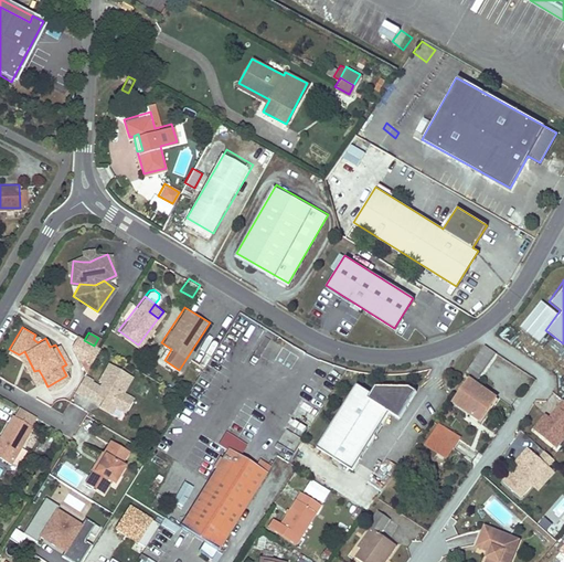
[(88,364),(98,348),(97,348),(94,346),(84,340),(76,336),(71,346),(77,358),(88,364)]
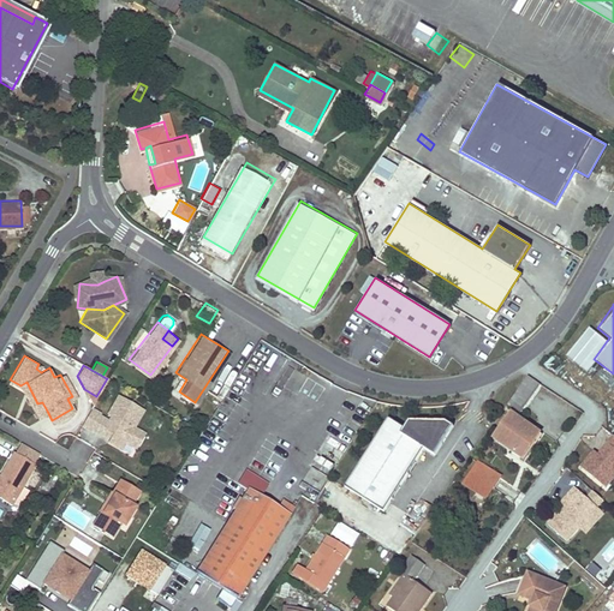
[(60,375),(72,396),(76,394),(65,371),(60,375)]
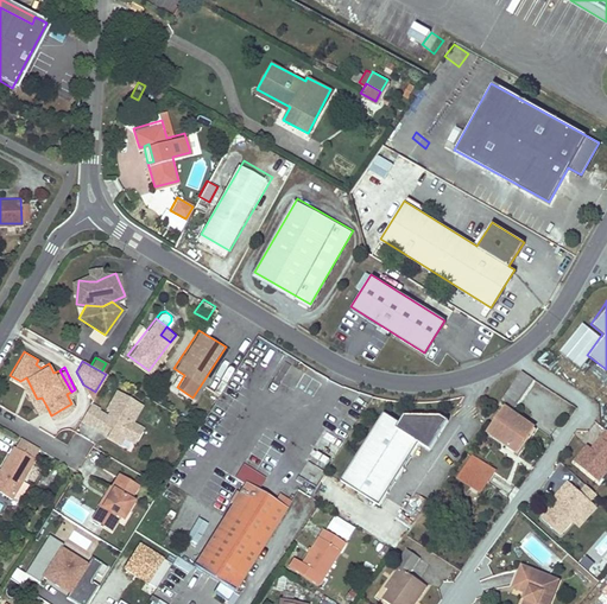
[(514,404),(532,377),(519,369),(501,395),(514,404)]
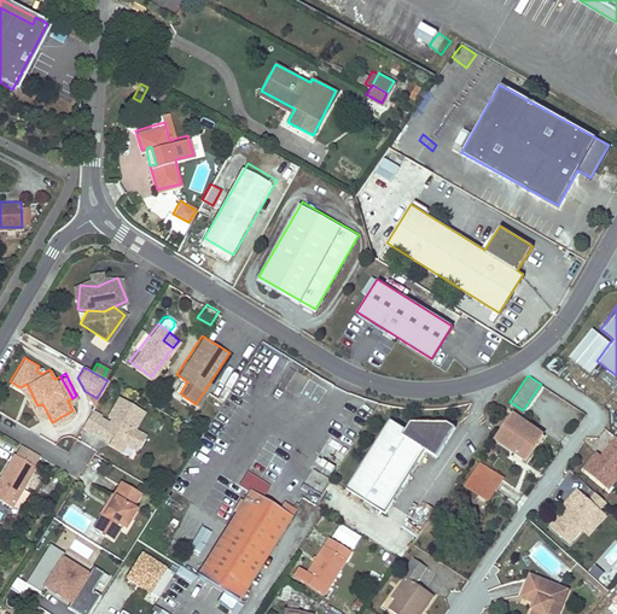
[(47,413),(42,404),(38,405),(27,384),(21,387),(38,417),(47,413)]
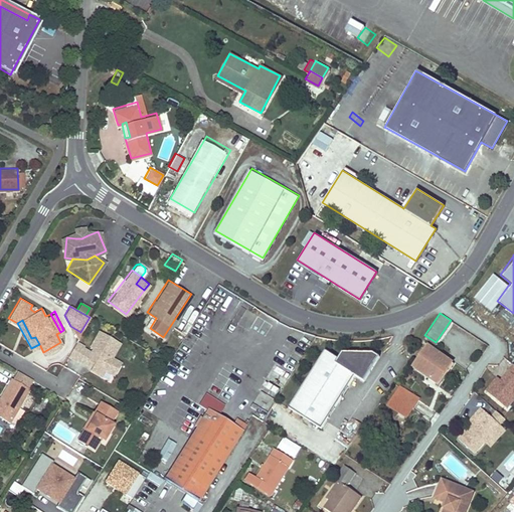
[(122,342),(101,330),(91,345),(96,347),(92,353),(89,359),(94,362),(91,367),(90,369),(101,375),(106,368),(111,372),(118,360),(113,357),(122,342)]
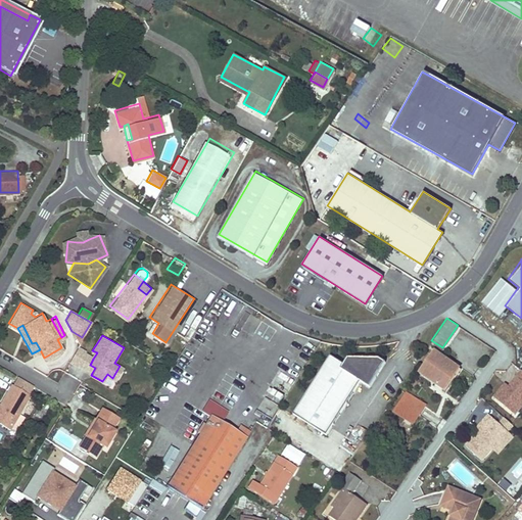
[(67,361),(76,366),(77,364),(84,353),(85,352),(76,347),(67,361)]
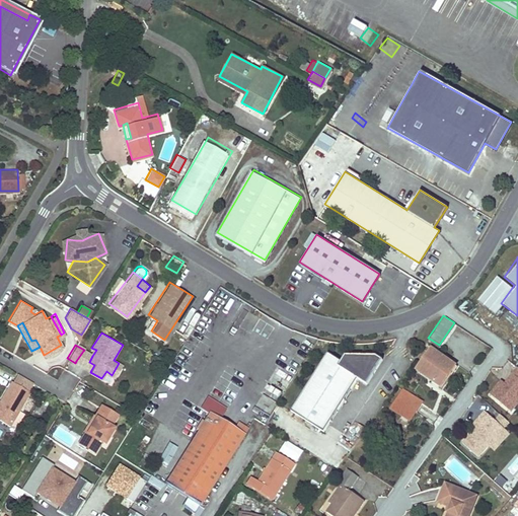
[(454,363),(432,347),(417,368),(440,384),(454,363)]
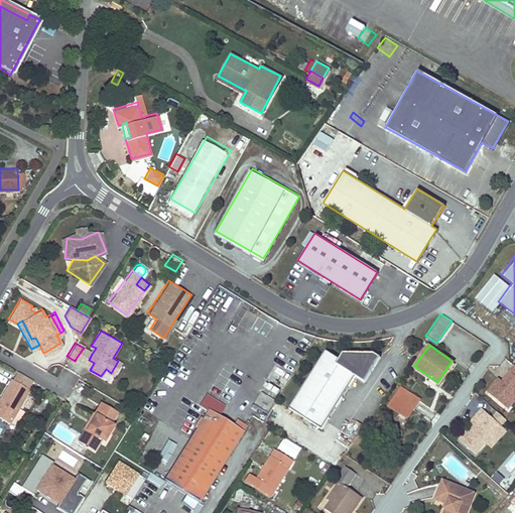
[(83,349),(76,359),(86,365),(91,368),(94,363),(89,360),(92,354),(83,349)]
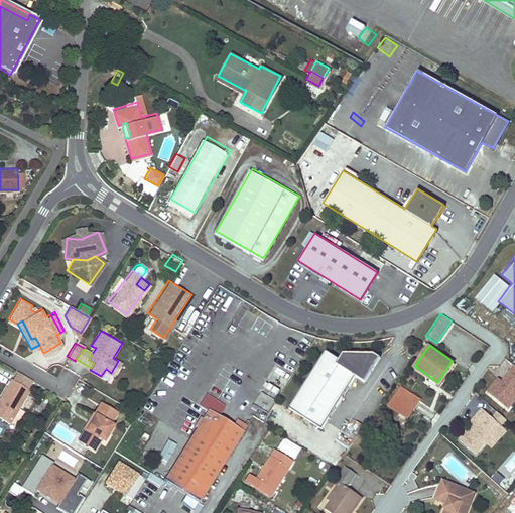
[(289,406),(322,428),(357,376),(366,382),(382,358),(376,354),(345,353),(341,359),(328,350),(289,406)]
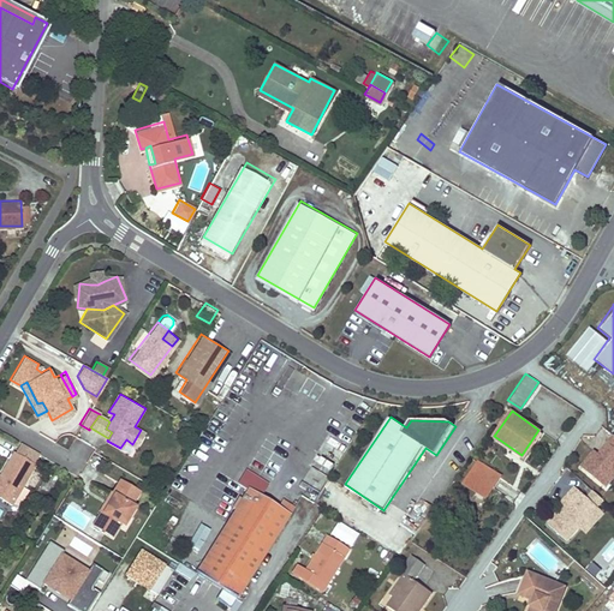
[(137,447),(145,432),(141,430),(132,444),(137,447)]
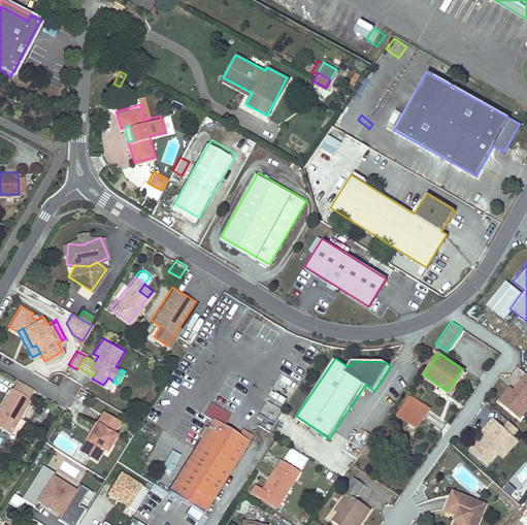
[(526,369),(526,370),(521,376),(523,379),(516,388),(514,386),(509,383),(498,396),(519,414),(526,403),(526,369)]
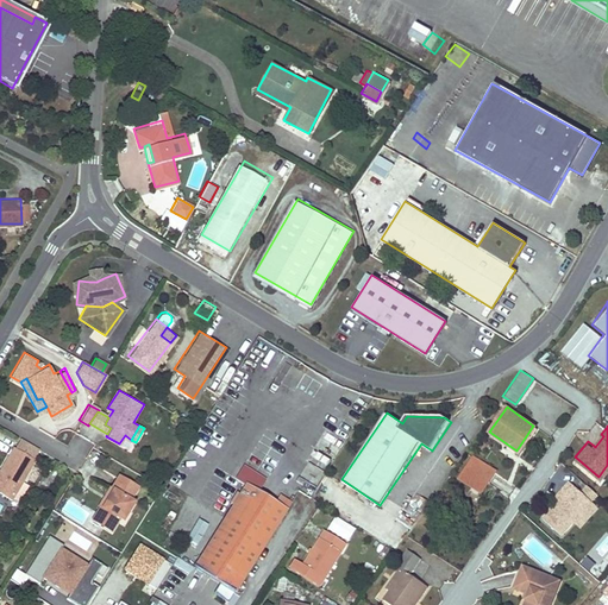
[(603,436),(601,434),(593,445),(595,447),(603,436)]
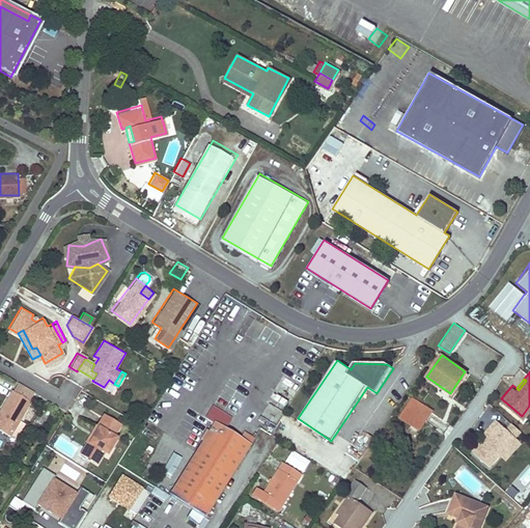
[(29,400),(10,390),(0,408),(0,429),(8,435),(29,400)]
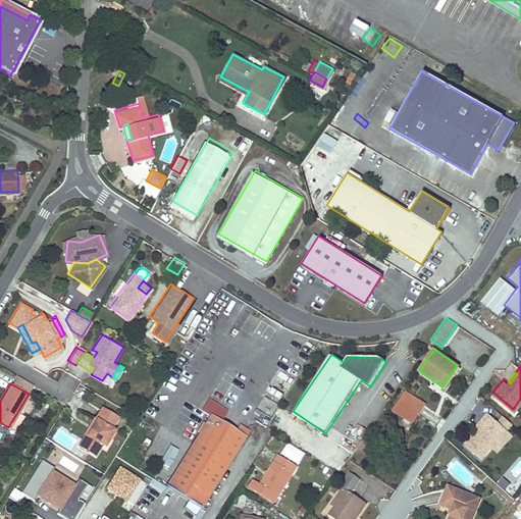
[(268,394),(278,397),(280,390),(270,387),(268,394)]
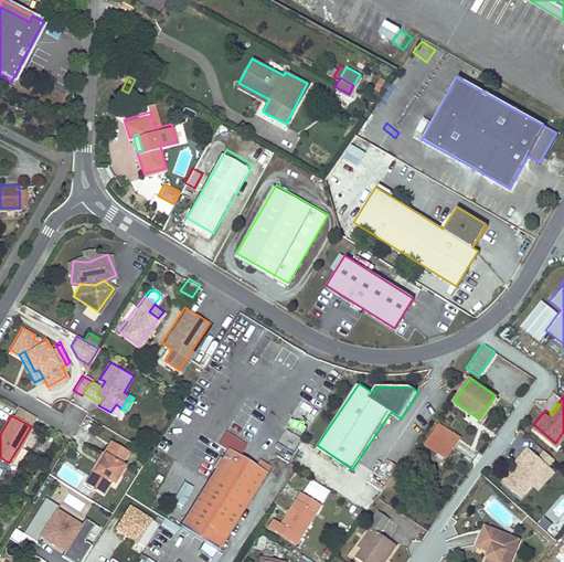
[(458,436),(438,422),(425,443),(445,456),(458,436)]
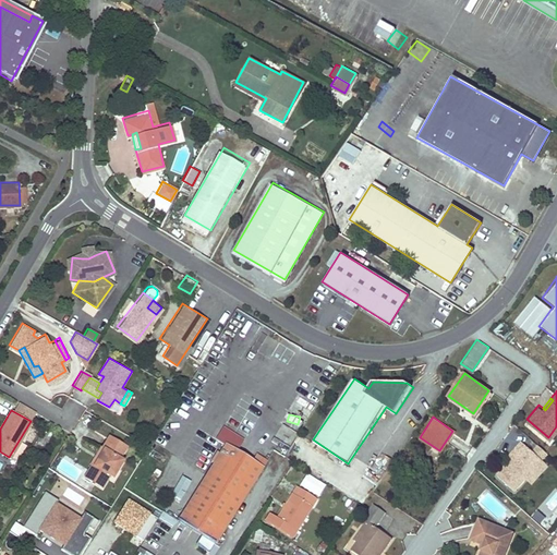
[(84,474),(101,486),(114,465),(118,467),(122,460),(119,458),(126,446),(108,435),(101,447),(103,448),(99,454),(97,453),(84,474)]
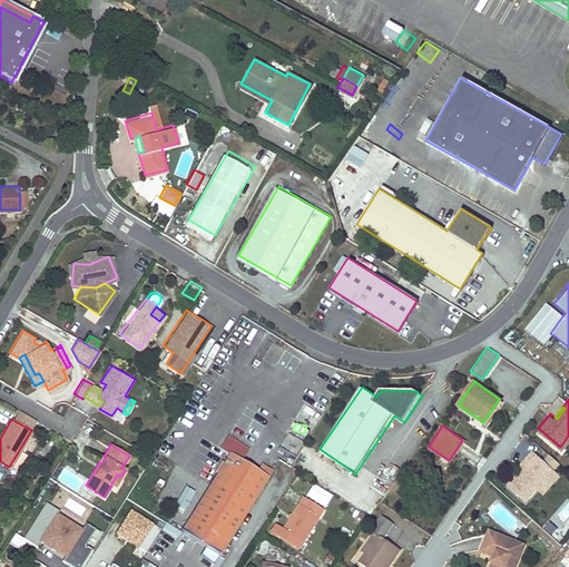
[(537,487),(553,468),(559,461),(550,453),(545,460),(533,450),(527,458),(529,460),(520,470),(508,485),(526,500),(537,487)]
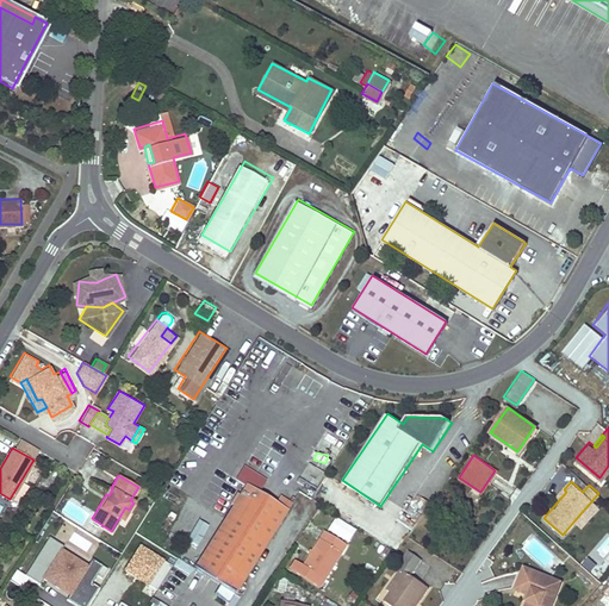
[(213,591),(228,600),(234,591),(291,500),(280,493),(275,501),(244,482),(193,564),(219,581),(213,591)]
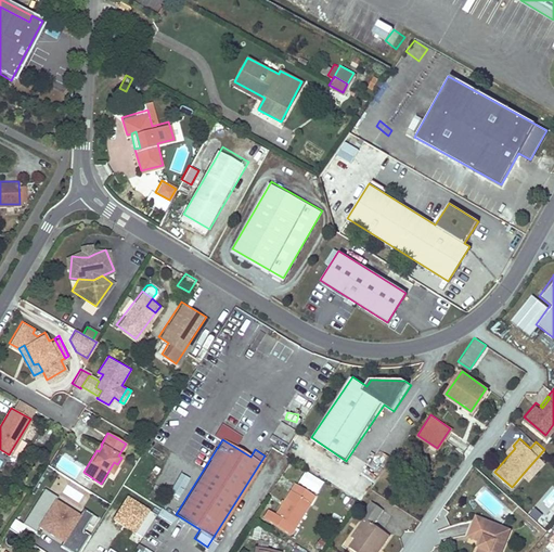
[(515,448),(513,446),(504,456),(506,458),(515,448)]
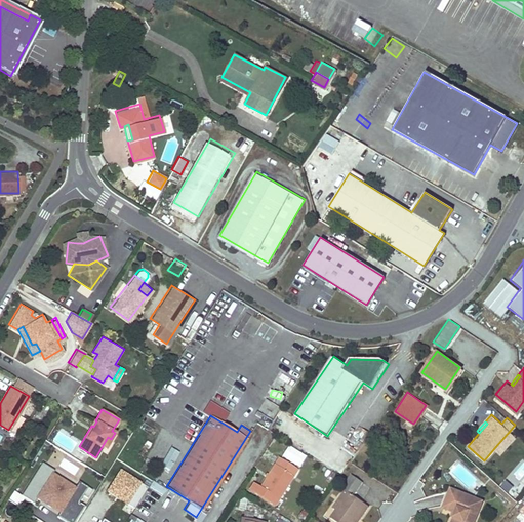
[(510,431),(494,448),(500,453),(516,436),(510,431)]
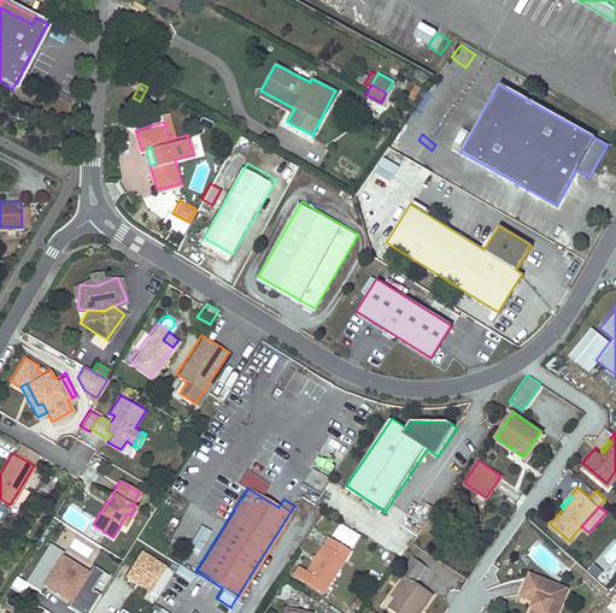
[(338,520),(329,534),(351,547),(359,532),(338,520)]
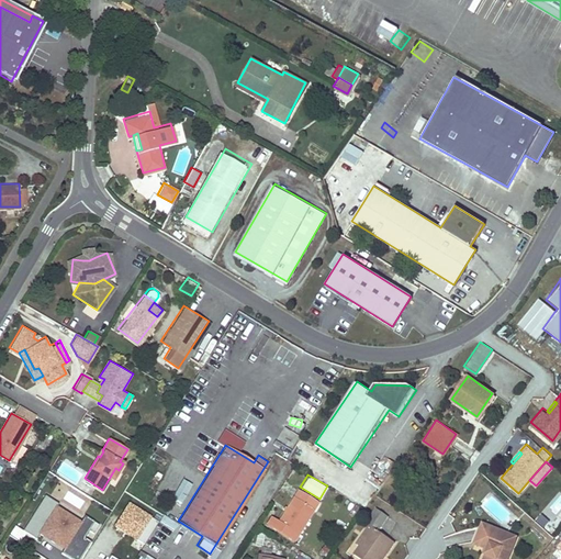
[(306,493),(298,488),(277,520),(298,534),(314,510),(301,501),(306,493)]
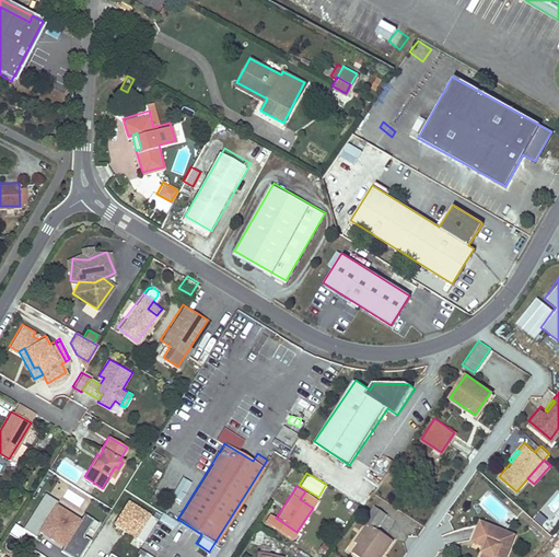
[(313,508),(317,500),(305,491),(300,499),(313,508)]
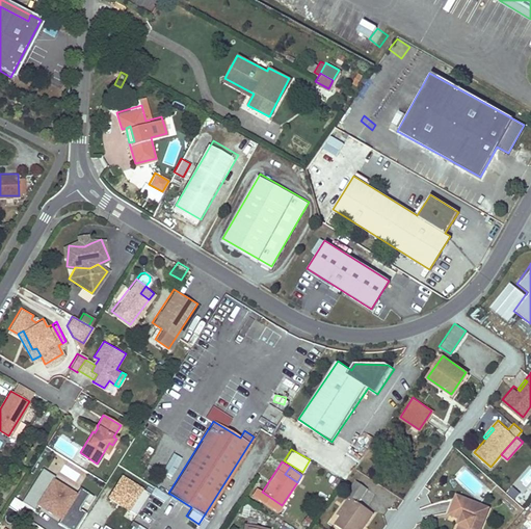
[(356,500),(367,486),(355,478),(346,492),(350,496),(337,512),(341,516),(336,523),(344,528),(359,528),(361,526),(359,524),(369,509),(356,500)]
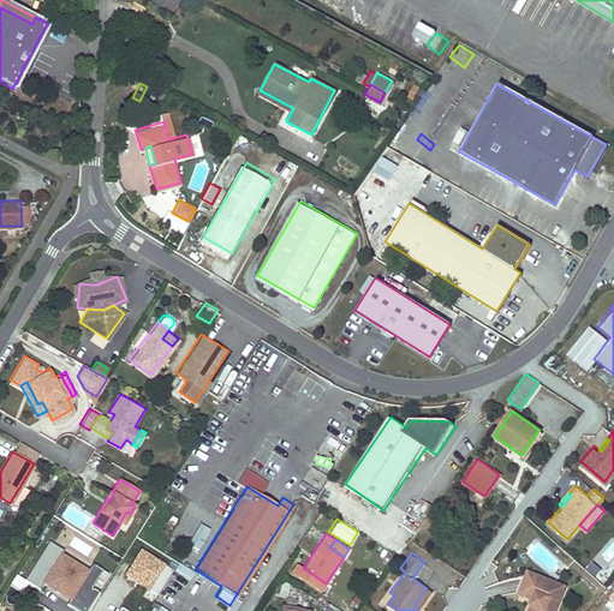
[(553,580),(526,570),(518,592),(534,598),(529,610),(552,610),(559,595),(548,591),(553,580)]
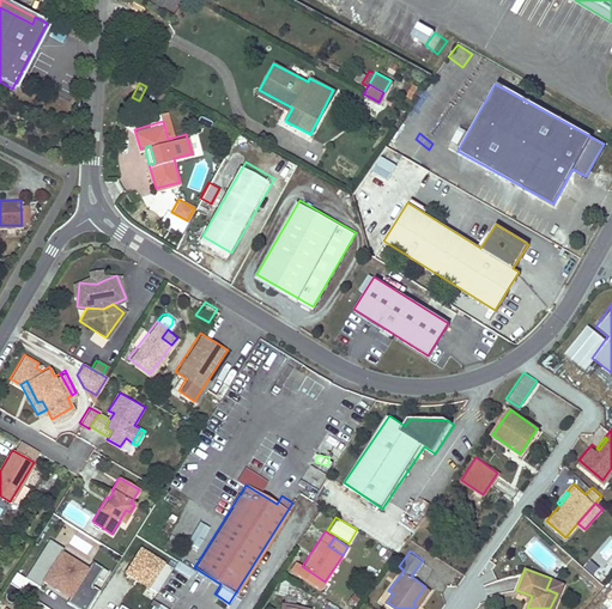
[(557,594),(561,583),(551,578),(546,589),(557,594)]
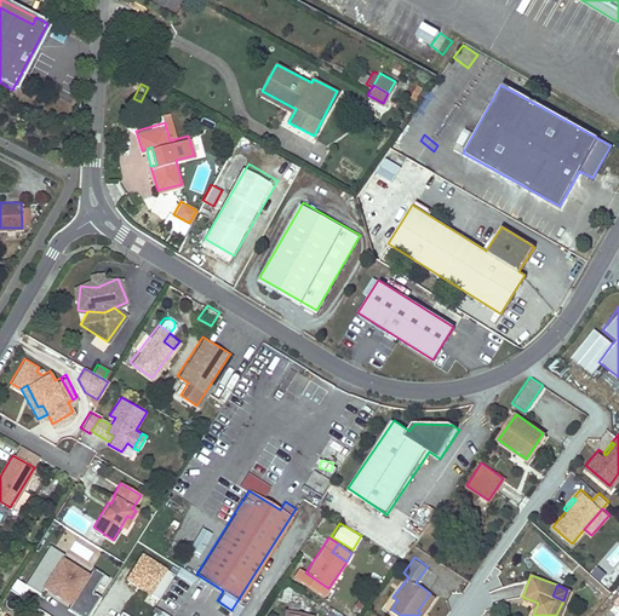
[(153,592),(148,588),(136,608),(147,615),(150,609),(154,604),(156,598),(152,596),(153,592)]
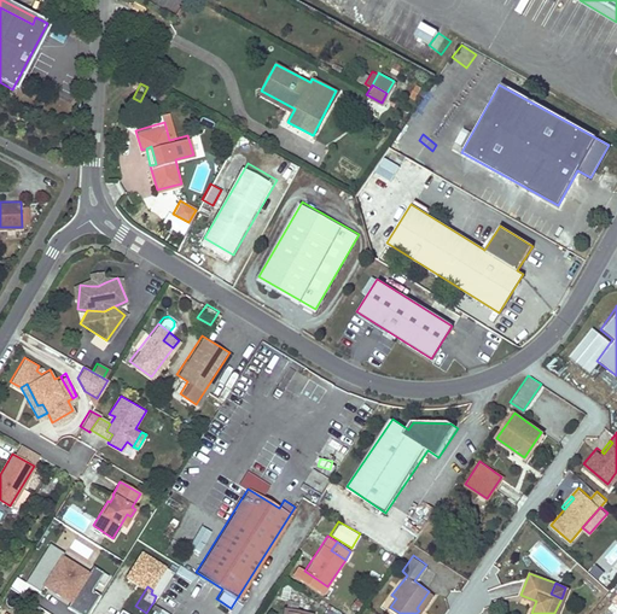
[(115,604),(120,596),(111,591),(108,598),(100,594),(95,602),(114,613),(118,613),(121,609),(115,604)]
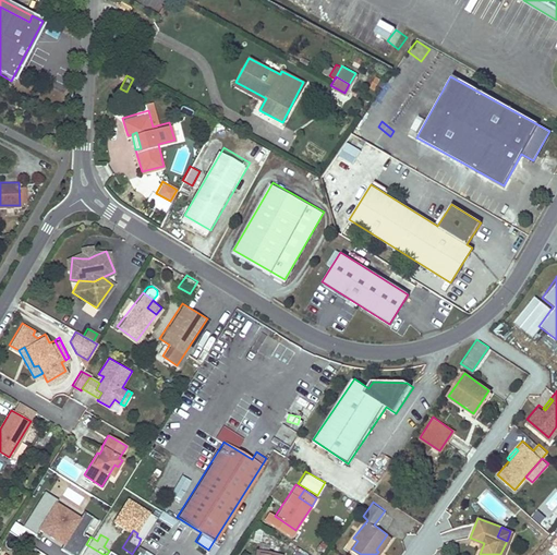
[(378,552),(390,535),(387,534),(376,550),(378,552)]
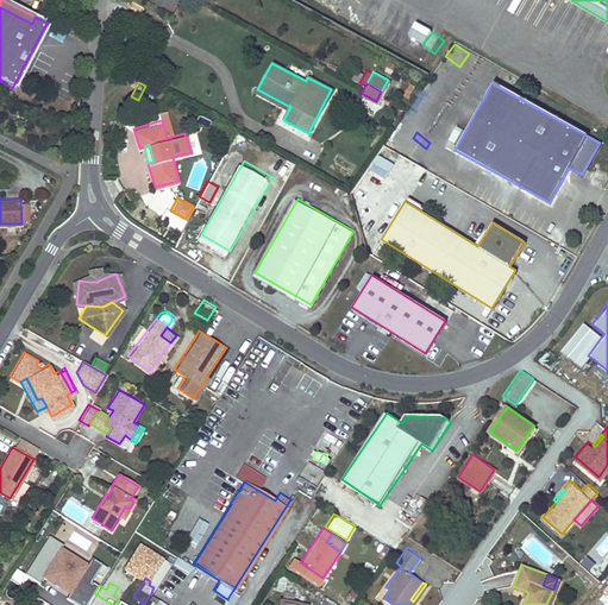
[(81,604),(91,591),(82,586),(73,599),(81,604)]
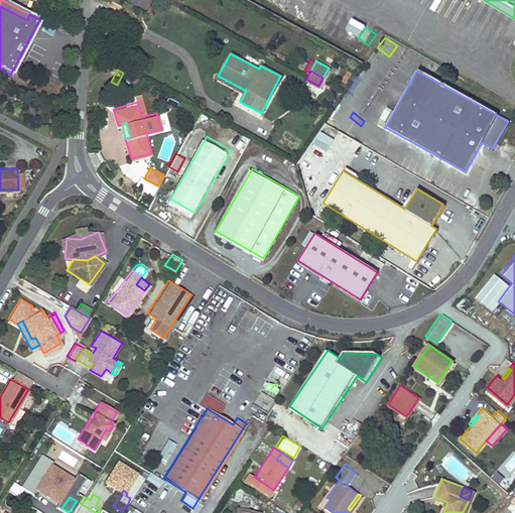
[(135,507),(128,503),(125,507),(133,511),(135,507)]
